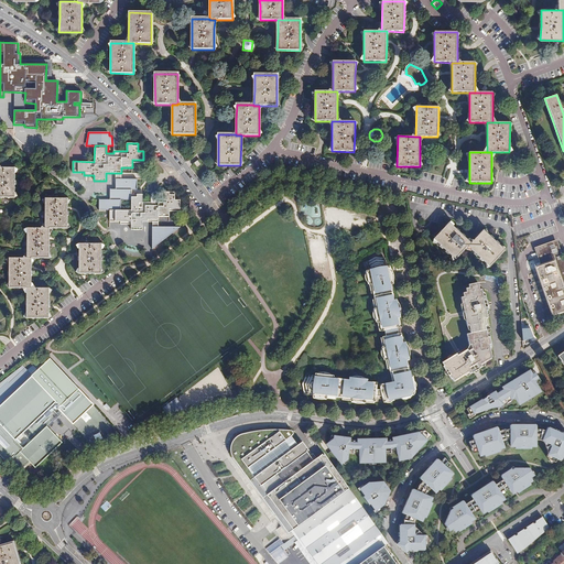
[(0,197),(15,197),(15,166),(0,166),(0,197)]
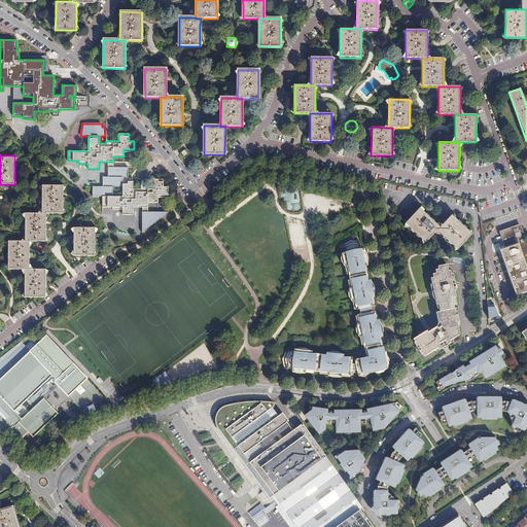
[(113,162),(108,162),(108,176),(103,176),(103,186),(93,186),(93,197),(103,197),(113,197),(113,186),(123,187),(123,183),(128,183),(128,181),(124,181),(124,177),(128,177),(128,168),(113,167),(113,162)]
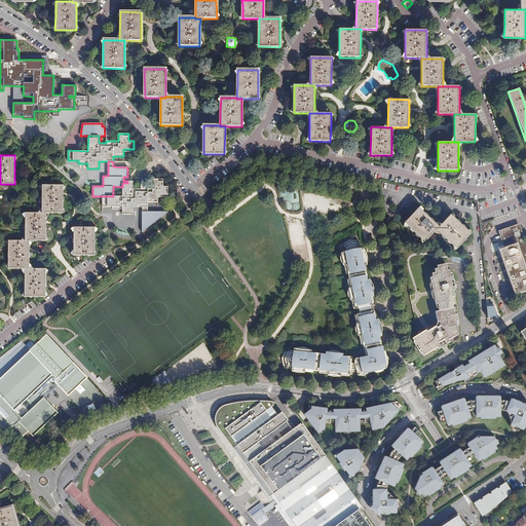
[(103,196),(103,207),(112,207),(112,209),(122,209),(122,214),(133,214),(133,207),(142,207),(148,207),(148,202),(158,202),(158,197),(168,197),(168,186),(163,186),(163,179),(153,179),(153,184),(141,183),(141,189),(134,189),(134,181),(127,181),(127,183),(122,183),(122,187),(122,196),(113,196),(103,196)]
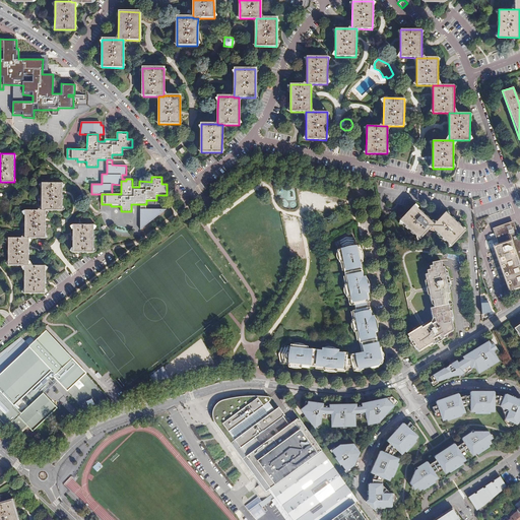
[(24,265),(24,293),(45,294),(46,283),(46,265),(28,265),(29,248),(29,239),(46,239),(46,220),(46,211),(62,211),(63,193),(63,183),(42,183),(42,210),(25,210),(25,238),(8,238),(8,265),(24,265)]
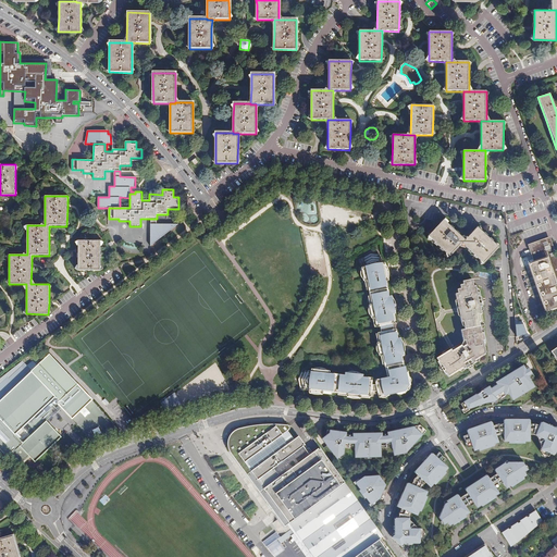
[(157,219),(150,219),(150,246),(178,224),(157,223),(157,219)]
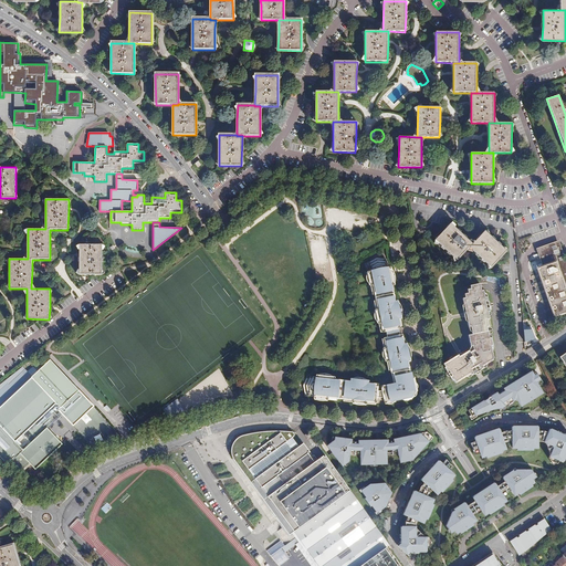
[(470,247),(473,244),(450,222),(435,240),(457,261),(467,251),(468,251),(469,248),(470,247)]
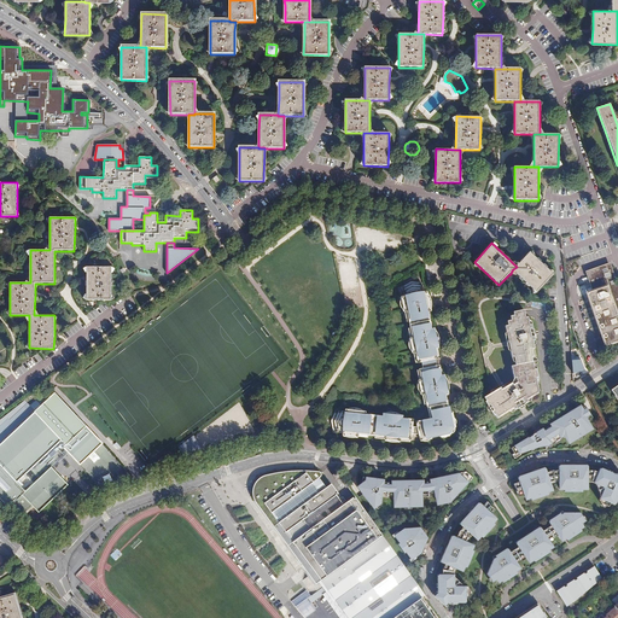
[(517,267),(513,269),(537,293),(554,274),(530,251),(519,262),(518,262),(518,264),(517,267)]
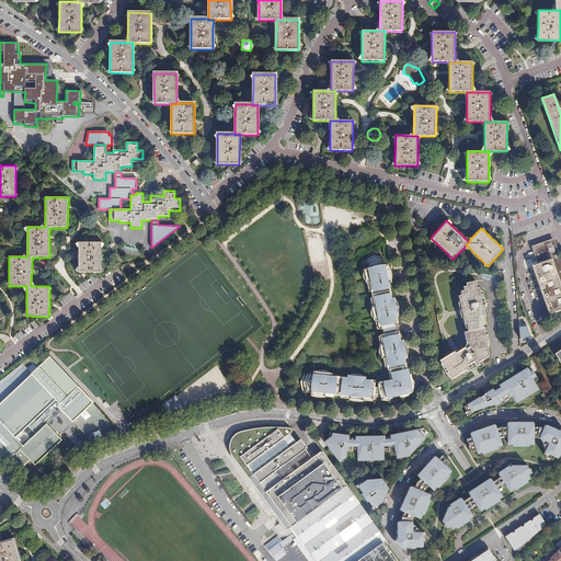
[(534,264),(550,312),(560,308),(560,259),(553,239),(535,245),(540,262),(534,264)]
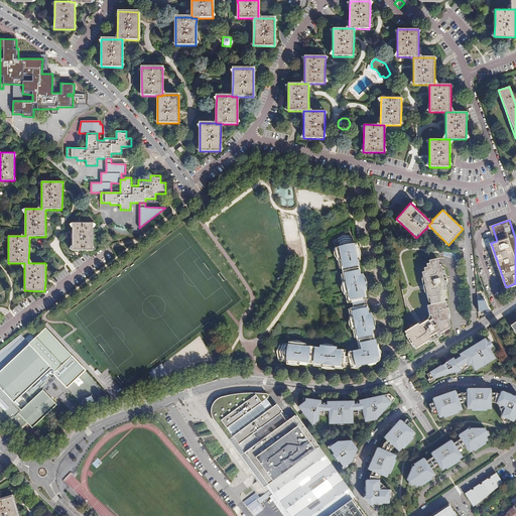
[(72,233),(72,251),(93,251),(93,223),(72,223),(72,233)]
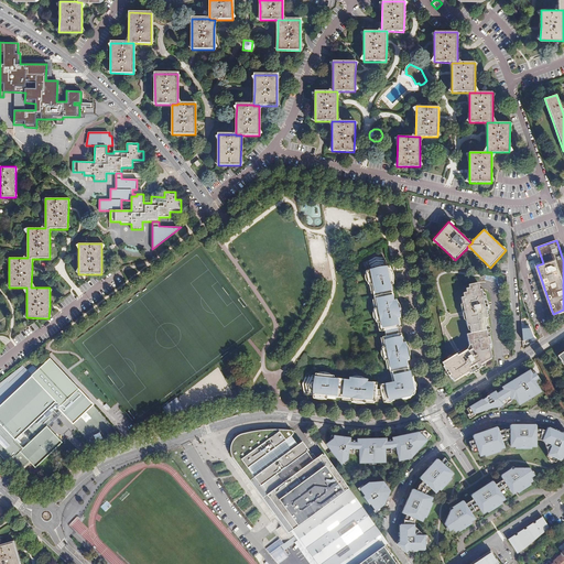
[(303,382),(305,392),(314,393),(314,396),(318,396),(333,398),(333,396),(348,398),(348,400),(359,402),(367,403),(367,400),(375,401),(382,401),(382,402),(409,397),(414,389),(411,375),(409,376),(405,361),(409,360),(404,343),(402,343),(397,318),(399,317),(396,299),(392,300),(389,284),(391,284),(388,268),(386,268),(383,259),(375,258),(365,263),(367,272),(364,273),(367,286),(370,285),(375,308),(372,310),(375,323),(379,323),(383,347),(380,347),(383,361),(387,360),(389,372),(391,372),(393,380),(378,383),(378,382),(369,381),(369,379),(355,377),(355,379),(331,376),(332,373),(317,371),(317,375),(307,373),(303,382)]
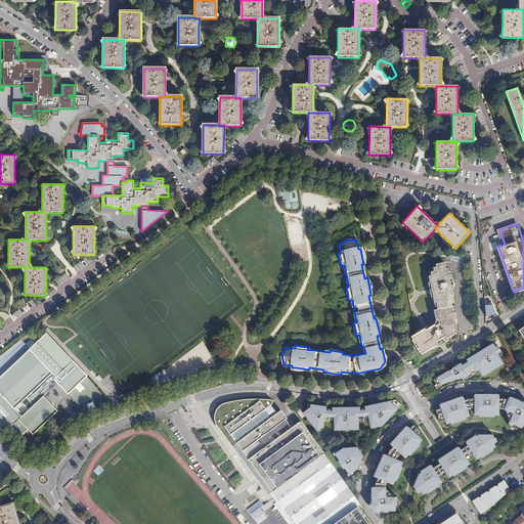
[(438,269),(446,267),(445,261),(436,263),(438,269)]
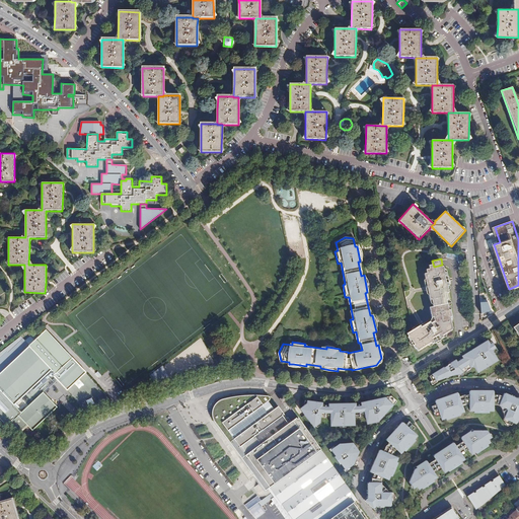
[(435,304),(449,301),(448,294),(451,294),(448,281),(446,275),(449,274),(447,267),(445,268),(444,264),(442,265),(434,267),(427,268),(428,272),(426,272),(428,281),(429,285),(430,285),(431,288),(429,289),(430,289),(432,298),(434,298),(435,304)]
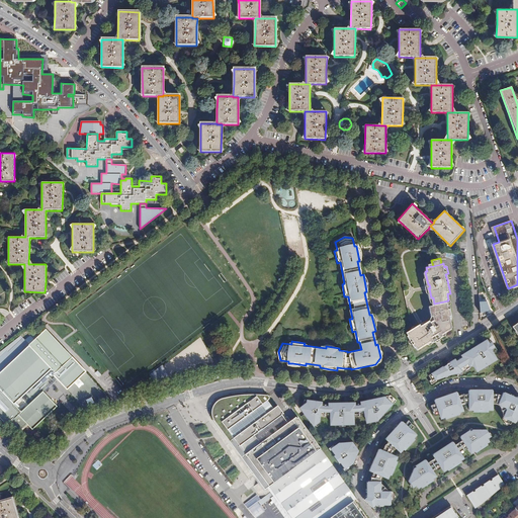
[(480,300),(481,313),(490,309),(486,297),(480,300)]
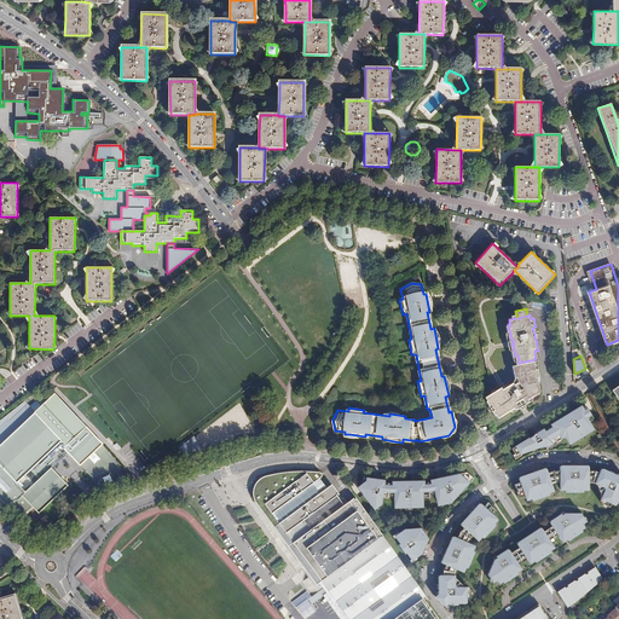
[(519,363),(515,364),(518,376),(520,376),(521,381),(516,383),(507,389),(505,387),(504,385),(487,395),(489,398),(489,399),(497,414),(498,414),(501,416),(516,406),(520,404),(519,401),(526,397),(527,399),(531,398),(538,393),(537,392),(543,388),(539,376),(542,376),(539,368),(538,368),(536,359),(519,363)]
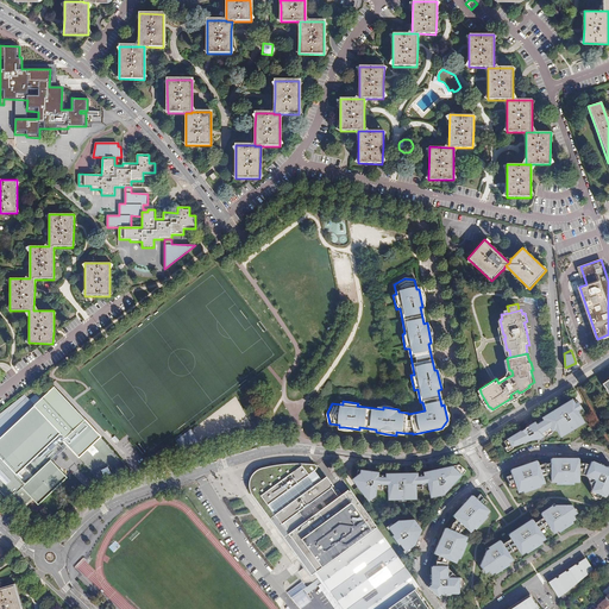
[(507,375),(497,381),(498,383),(508,377),(513,375),(512,370),(509,370),(507,375)]
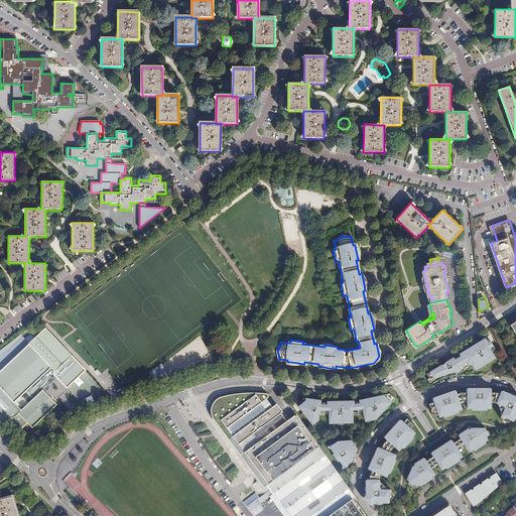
[(46,329),(28,346),(49,369),(47,371),(54,378),(66,389),(80,403),(99,384),(46,329)]
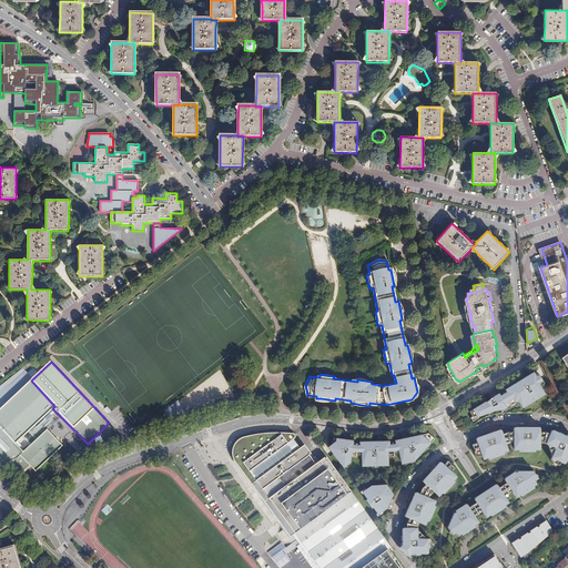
[(477,371),(474,373),(475,375),(488,367),(487,365),(484,366),(483,364),(476,368),(477,371)]
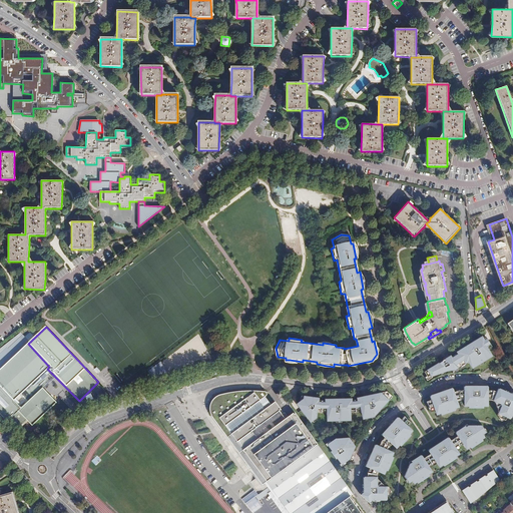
[(482,338),(481,337),(454,354),(455,355),(449,358),(449,357),(421,373),(424,378),(422,379),(424,382),(430,379),(429,378),(438,375),(440,377),(443,375),(442,374),(446,373),(450,373),(452,375),(457,372),(456,371),(460,369),(460,370),(465,367),(464,365),(466,364),(470,371),(492,357),(487,350),(490,348),(485,337),(482,338)]
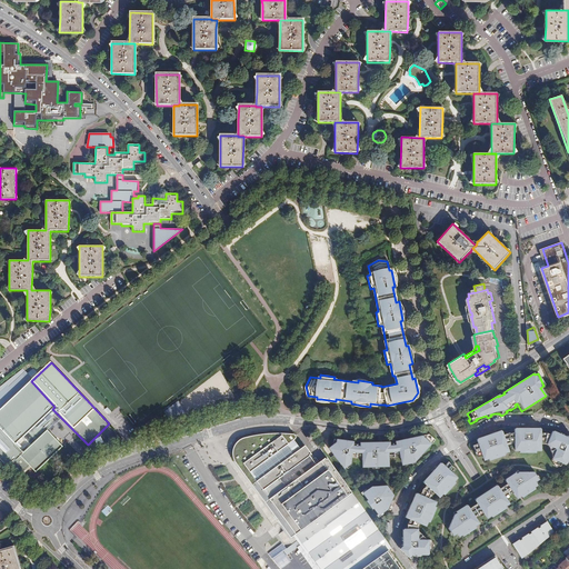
[(0,460),(8,469),(10,467),(20,478),(27,471),(26,470),(30,466),(31,467),(36,472),(62,447),(47,431),(60,417),(52,409),(55,407),(31,381),(7,405),(0,410),(0,460)]
